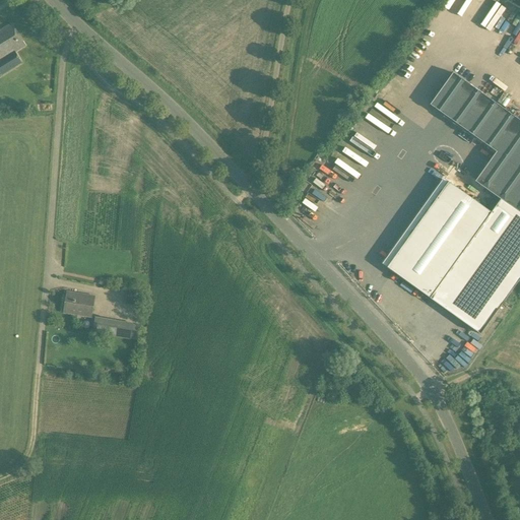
[(486,27),(498,2),(493,0),(479,0),(479,1),(482,2),(473,21),(486,27)]
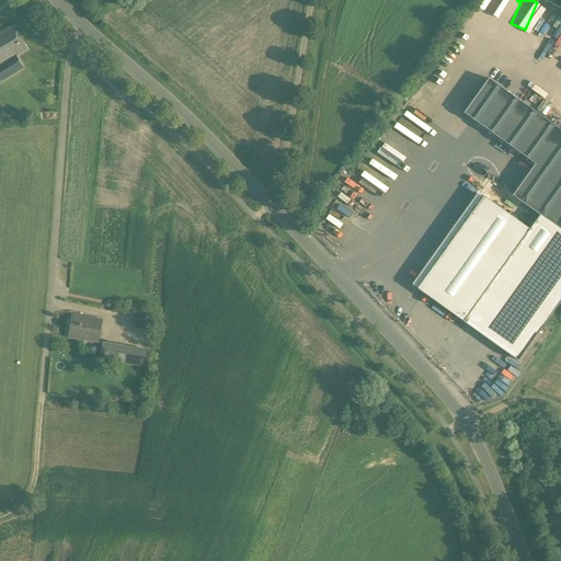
[(23,69),(15,57),(27,49),(12,26),(0,33),(0,82),(23,69)]
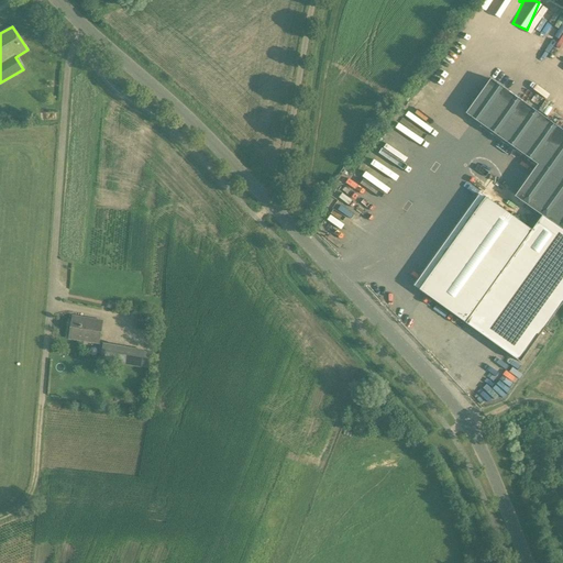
[(419,289),(419,290),(466,323),(520,362),(562,301),(562,131),(490,79),(482,90),(477,91),(478,96),(476,99),(473,99),(473,103),(471,106),(466,107),(467,111),(465,113),(467,116),(468,120),(473,119),(496,135),(495,139),(498,141),(499,138),(537,165),(527,178),(515,196),(532,209),(531,210),(533,212),(526,223),(533,228),(532,230),(485,197),(419,289)]
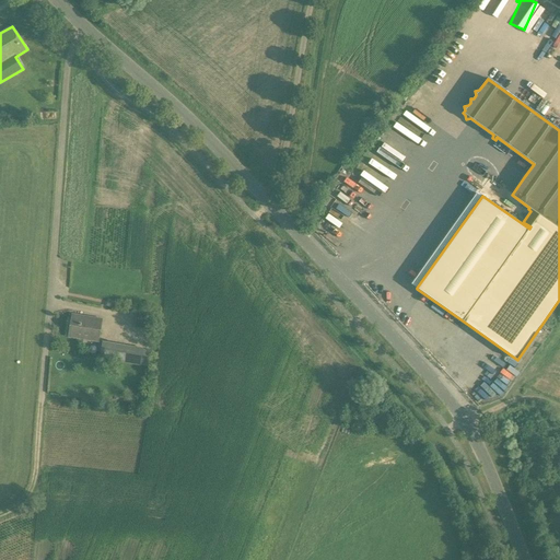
[(407,104),(386,131),(410,150),(432,123),(407,104)]
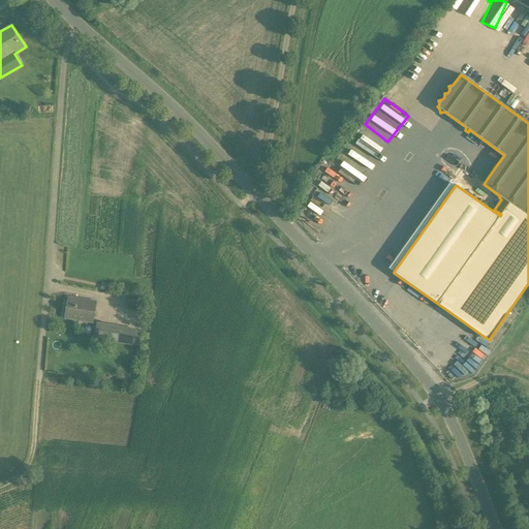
[(375,159),(369,154),(373,149),(355,136),(348,147),(372,163),(375,159)]
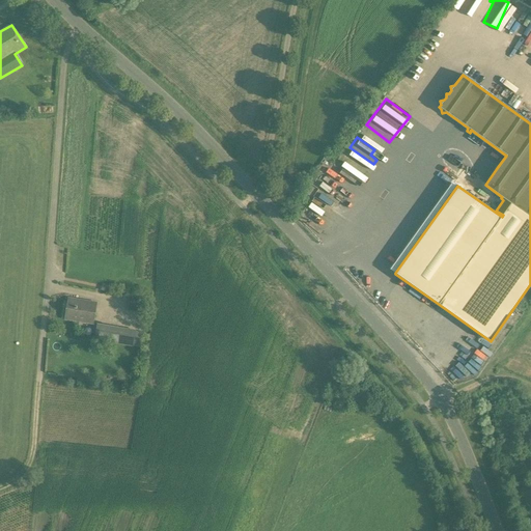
[(96,303),(67,299),(64,319),(93,325),(96,303)]
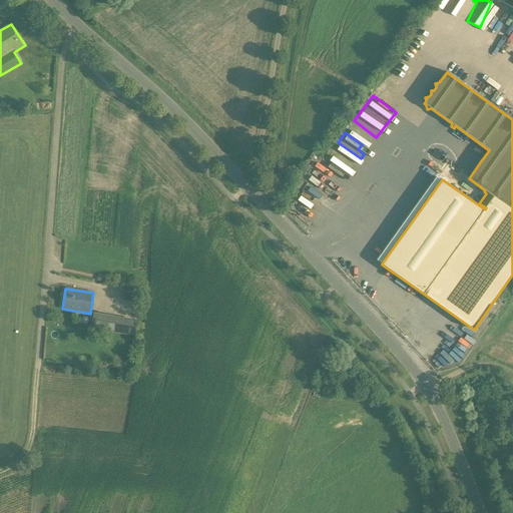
[(128,319),(114,317),(93,313),(91,329),(125,335),(128,319)]
